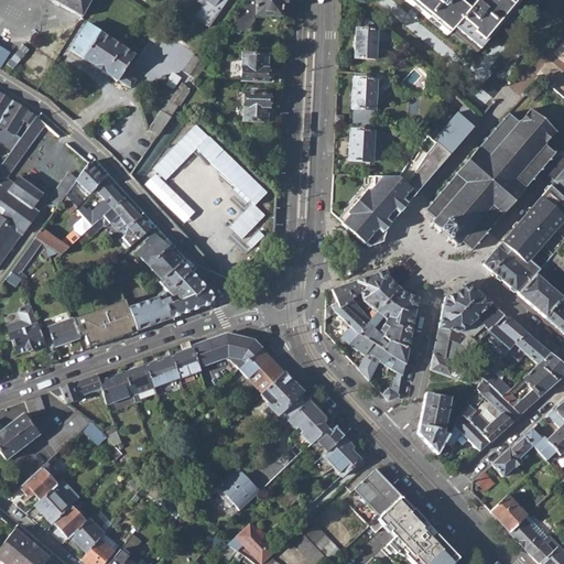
[(49,0),(82,19),(91,0),(49,0)]
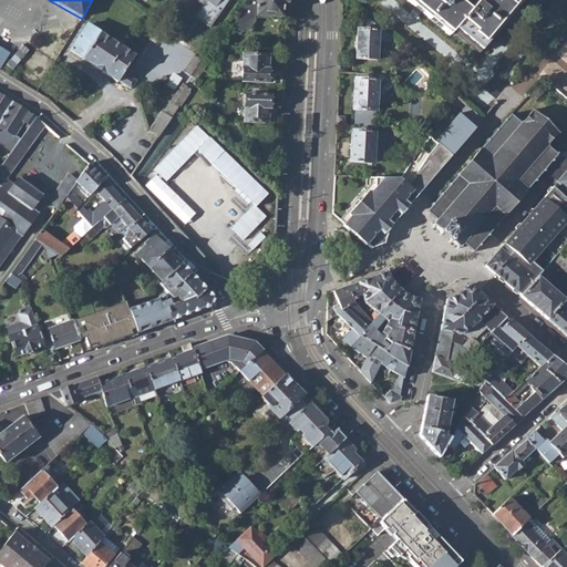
[(204,0),(206,1),(196,16),(212,27),(228,0),(204,0)]
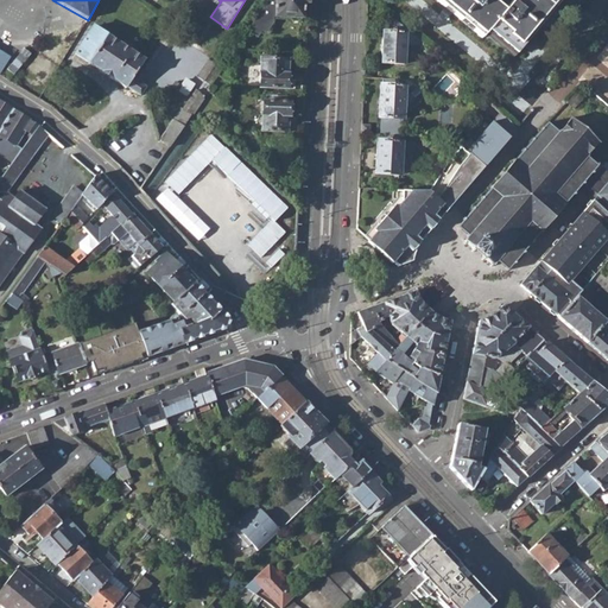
[(268,0),(248,30),(257,36),(260,32),(264,33),(272,20),(272,19),(274,16),(290,17),(292,19),(299,20),(302,17),(303,18),(304,2),(308,2),(308,0),(268,0)]
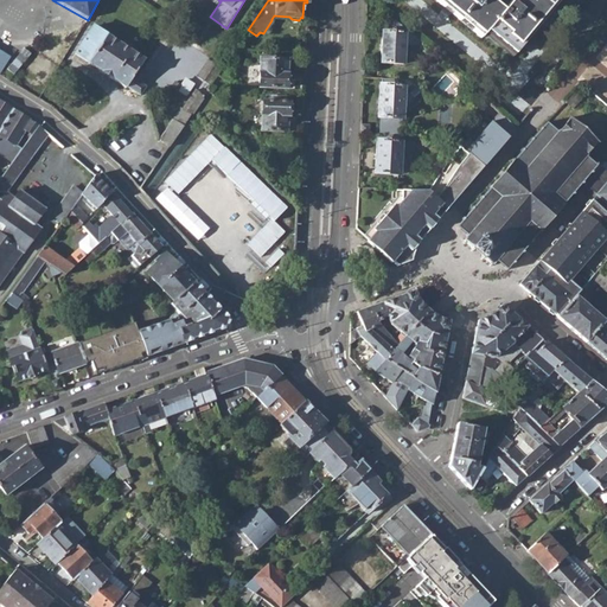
[(485,32),(512,55),(557,0),(511,0),(500,12),(485,0),(434,0),(480,38),(485,32)]
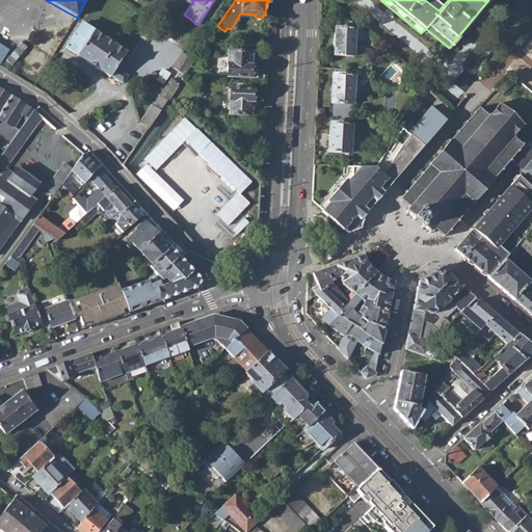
[(111,76),(123,83),(128,76),(116,68),(127,53),(82,23),(67,46),(79,54),(78,55),(95,65),(111,77),(111,76)]
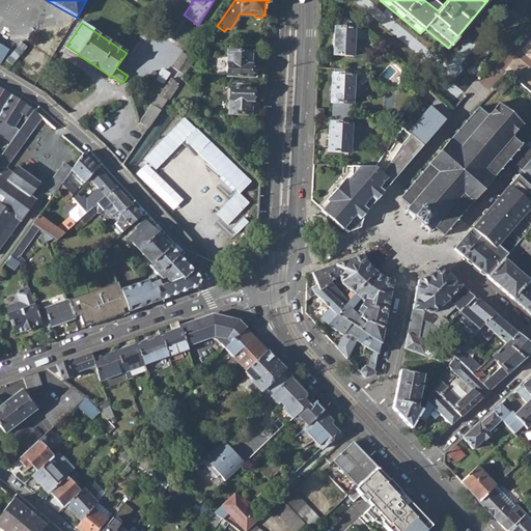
[(332,54),(352,56),(354,28),(334,27),(332,54)]
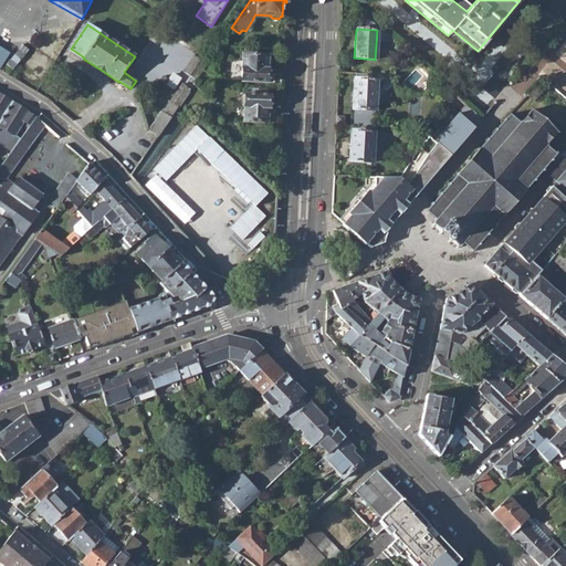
[(13,67),(28,51),(22,46),(8,63),(13,67)]
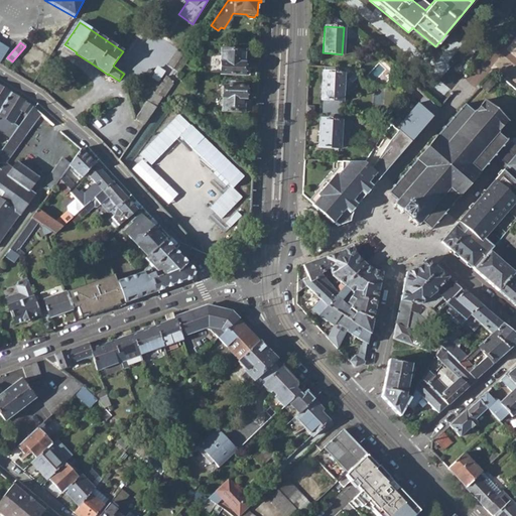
[(221,73),(243,74),(244,49),(222,48),(221,73)]
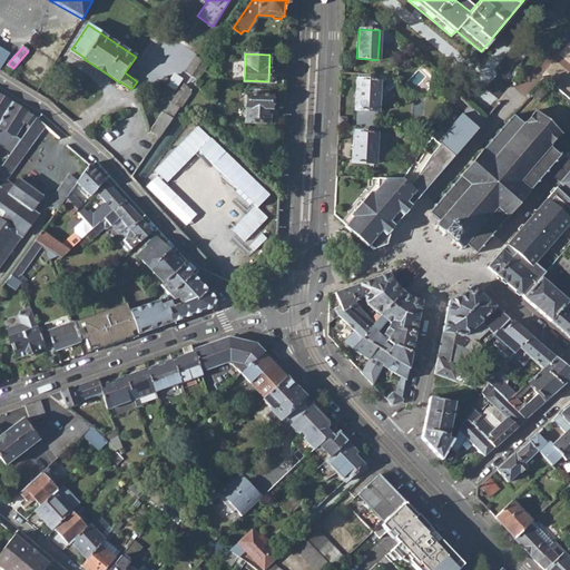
[(197,55),(186,70),(198,79),(209,64),(197,55)]
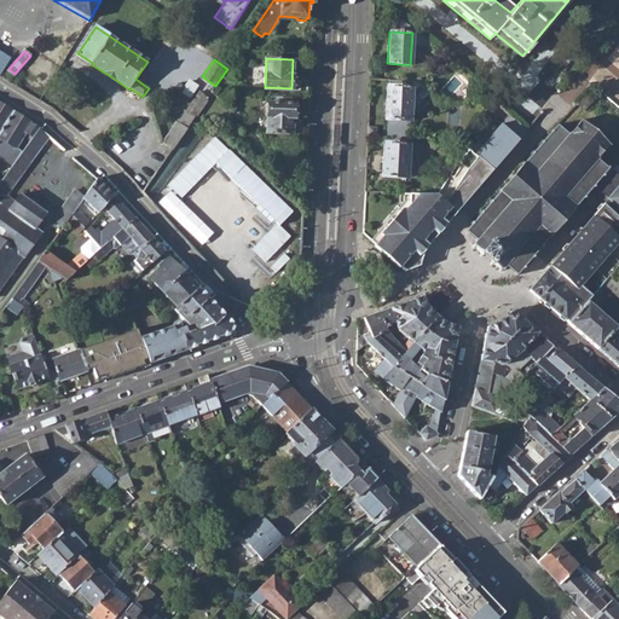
[(415,80),(388,77),(387,86),(386,86),(383,120),(409,121),(410,109),(410,100),(416,94),(421,98),(427,91),(415,80)]
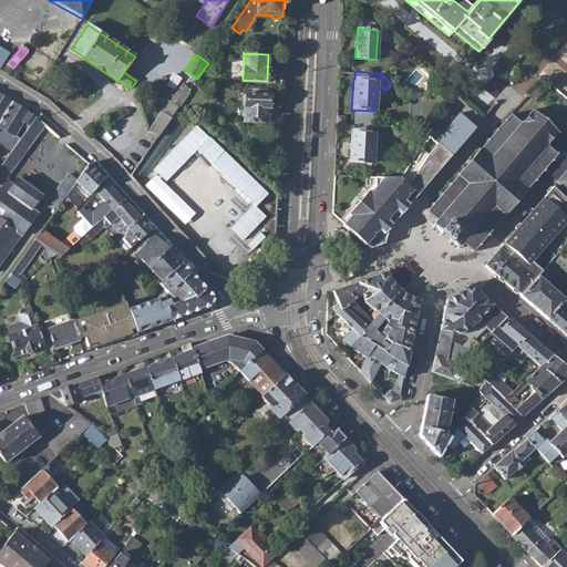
[(172,102),(178,107),(191,91),(183,83),(173,98),(174,99),(172,102)]
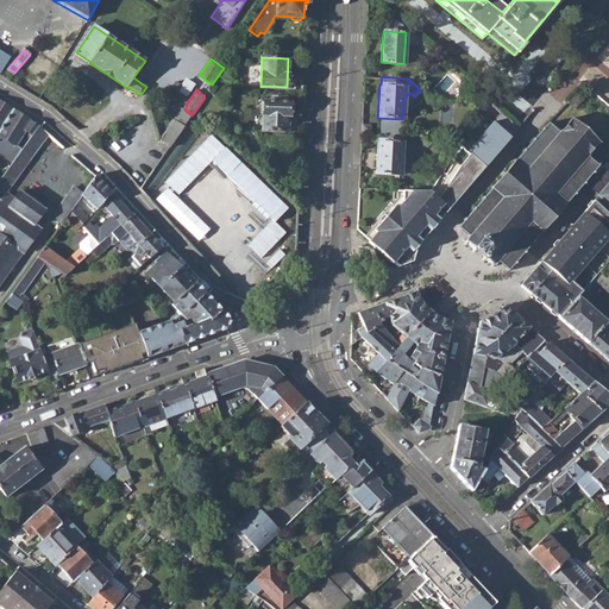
[(414,96),(409,93),(403,99),(403,107),(414,96)]
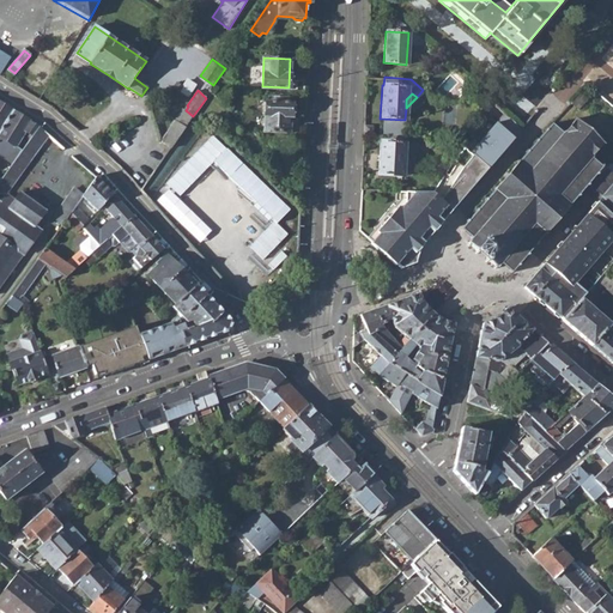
[(277,139),(286,139),(286,131),(289,131),(290,115),(305,116),(305,97),(269,95),(268,101),(266,101),(265,129),(277,131),(277,139)]
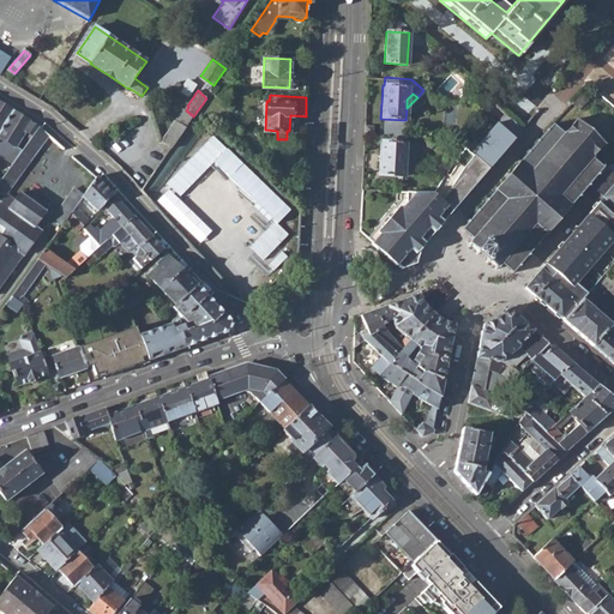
[(0,130),(12,110),(0,102),(0,130)]
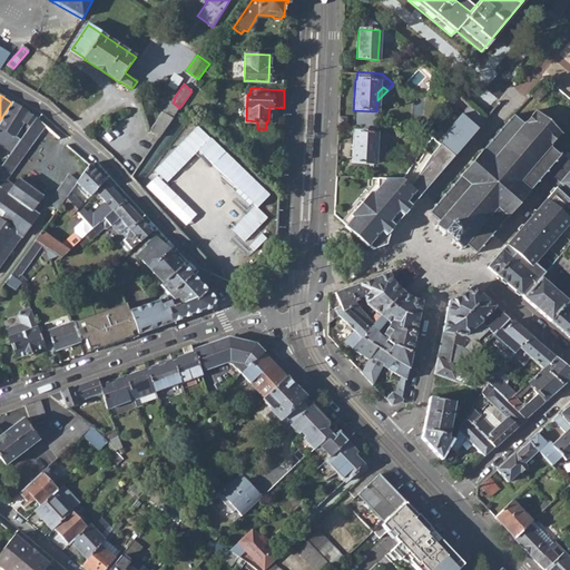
[(0,143),(12,151),(20,140),(37,118),(11,102),(0,120),(0,143)]
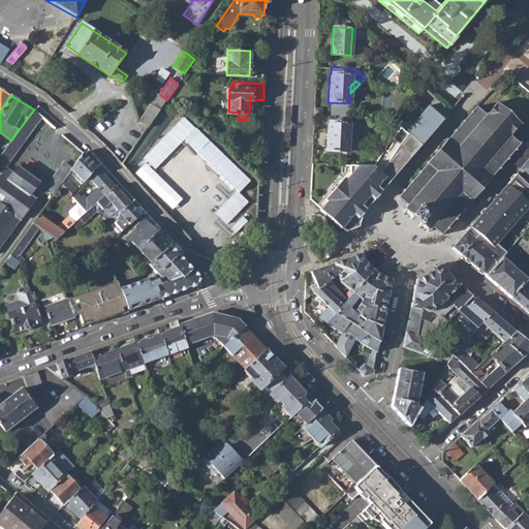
[(435,100),(428,107),(439,118),(441,120),(447,113),(435,100)]
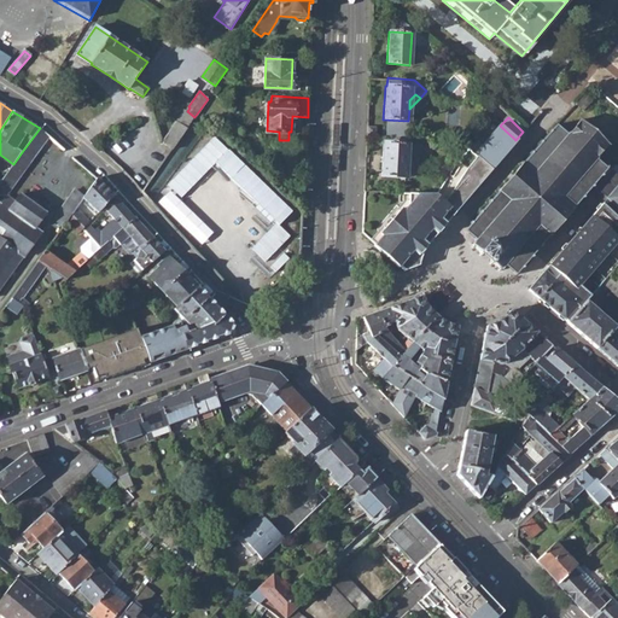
[(503,264),(514,274),(520,268),(523,267),(522,266),(530,256),(531,257),(532,256),(531,255),(541,244),(542,245),(544,243),(542,242),(549,234),(551,235),(552,234),(551,233),(572,209),(573,210),(575,208),(573,207),(582,198),(583,199),(586,197),(583,196),(592,187),(593,188),(594,185),(601,176),(602,176),(604,175),(602,174),(607,169),(596,159),(601,152),(610,144),(582,120),(569,134),(558,124),(553,130),(551,129),(549,130),(551,132),(542,141),(541,140),(540,141),(541,144),(534,152),(531,150),(530,152),(531,155),(523,163),(522,162),(520,163),(522,165),(501,190),(499,187),(497,190),(499,191),(493,198),(491,196),(489,198),(491,199),(482,210),(479,209),(478,210),(479,213),(472,221),(470,220),(468,222),(470,223),(464,231),(472,238),(474,239),(470,246),(472,248),(474,246),(479,250),(477,252),(483,258),(489,263),(491,261),(497,266),(495,268),(497,270),(503,264)]
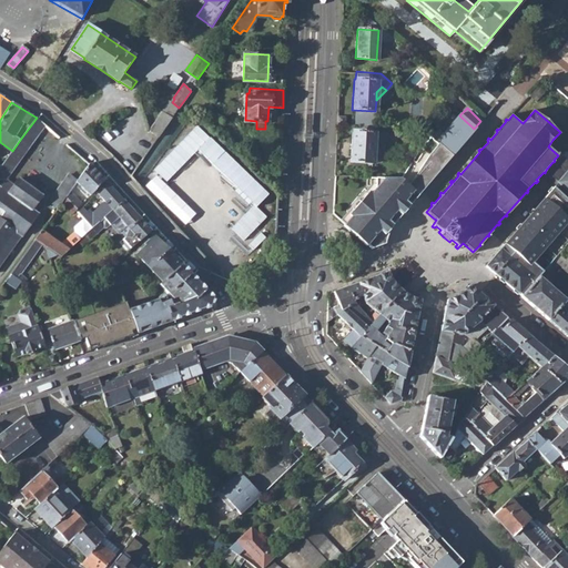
[(149,131),(158,138),(171,118),(162,111),(149,131)]
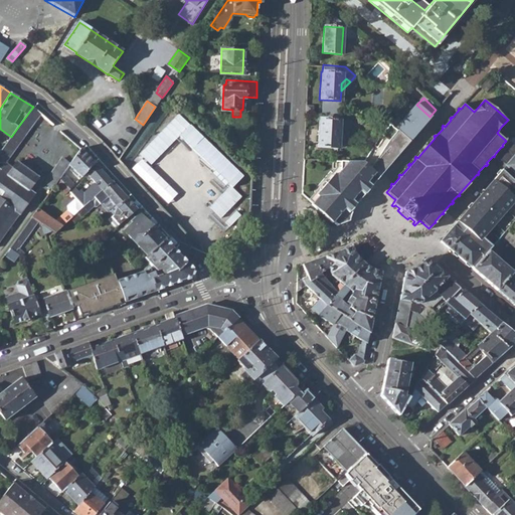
[(395,129),(407,139),(427,115),(416,105),(415,105),(395,129)]
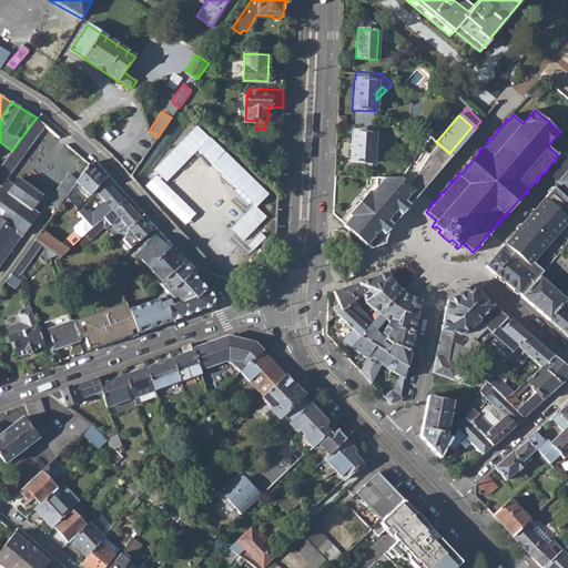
[(0,264),(38,213),(32,209),(41,195),(18,179),(14,183),(7,179),(46,125),(37,118),(20,140),(12,151),(0,168),(0,264)]
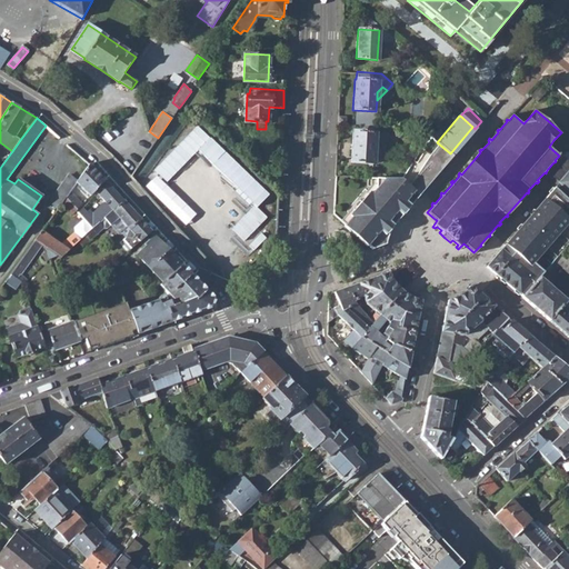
[(351,143),(349,157),(350,162),(373,163),(373,158),(382,159),(383,148),(375,147),(375,132),(373,132),(373,126),(359,126),(358,132),(351,131),(351,143)]
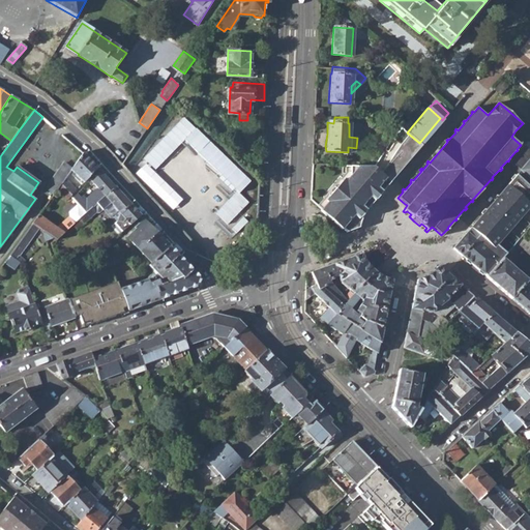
[(357,124),(349,123),(349,137),(357,138),(357,124)]
